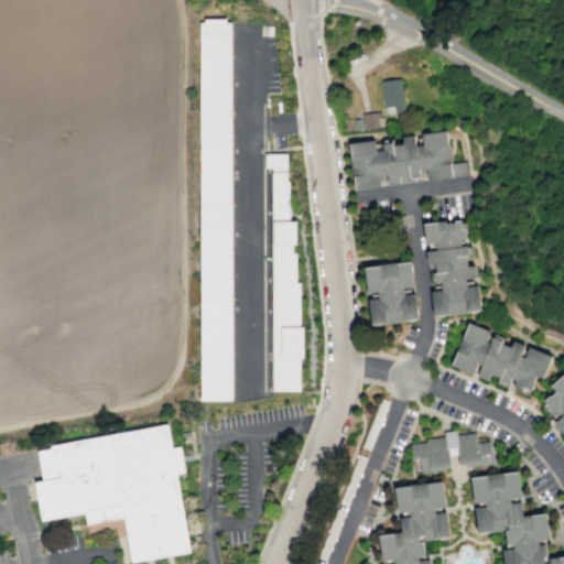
[(230,19),(198,18),(201,401),(231,401),(230,19)]
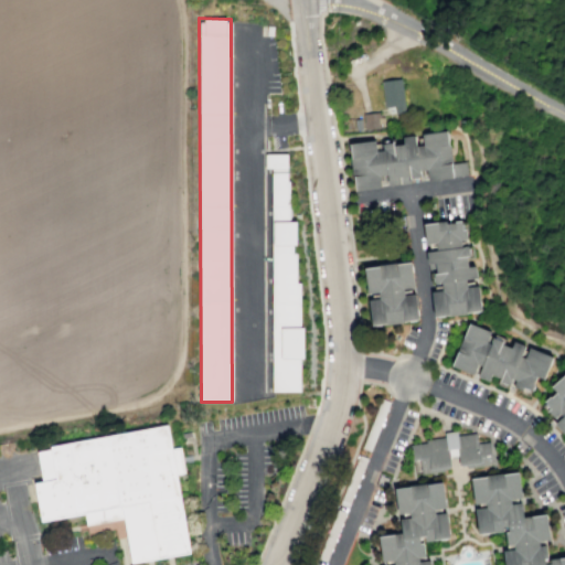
[(401,77),(381,80),(384,107),(390,106),(391,114),(405,113),(401,77)]
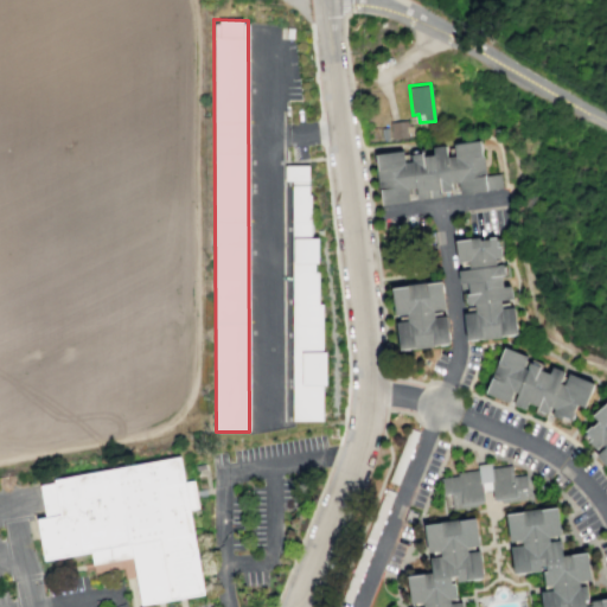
[(390,121),(406,120),(406,121),(408,121),(408,126),(411,125),(411,132),(407,132),(408,136),(384,139),(383,127),(390,127),(390,121)]
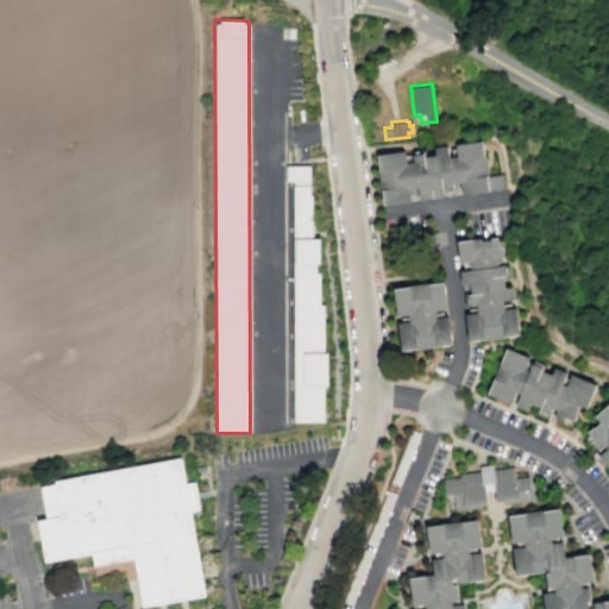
[(383,205),(376,155),(402,151),(405,163),(412,162),(410,155),(422,152),(424,156),(435,155),(434,148),(446,145),(449,156),(456,156),(453,143),(482,139),(487,175),(502,173),(504,190),(460,196),(458,182),(452,183),(453,192),(440,194),(440,189),(429,190),(431,198),(418,200),(415,188),(408,189),(410,201),(383,205)]
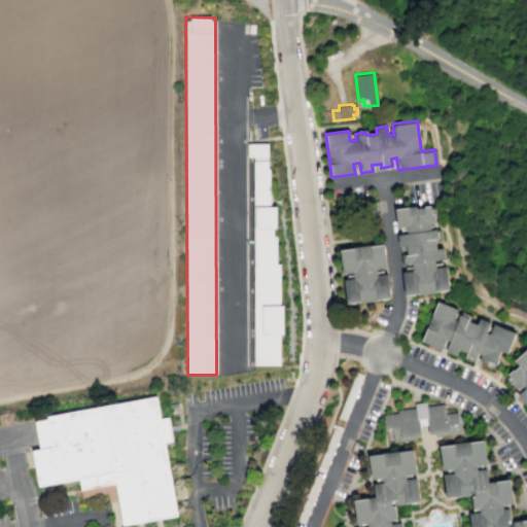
[(281,365),(254,365),(255,155),(249,155),(249,144),(268,144),(268,169),(272,169),(272,205),(277,205),(277,231),(274,231),(274,237),(277,237),(277,264),(281,264),(281,307),(285,307),(285,337),(281,337),(281,365)]
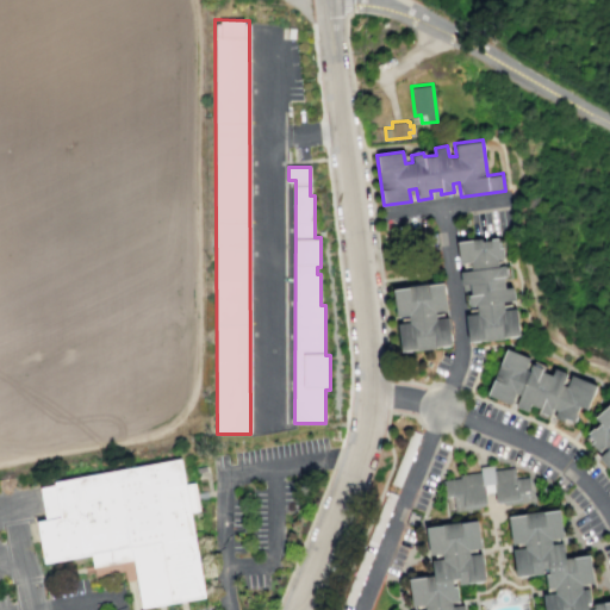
[(468,342),(518,335),(515,309),(503,310),(502,300),(514,299),(512,286),(505,287),(503,277),(506,277),(504,265),(497,266),(496,257),(503,256),(502,248),(497,248),(496,237),(481,240),(481,236),(454,240),(458,265),(470,263),(470,269),(459,271),(461,285),(468,285),(470,293),(466,294),(467,307),(475,306),(475,312),(465,313),(468,342)]
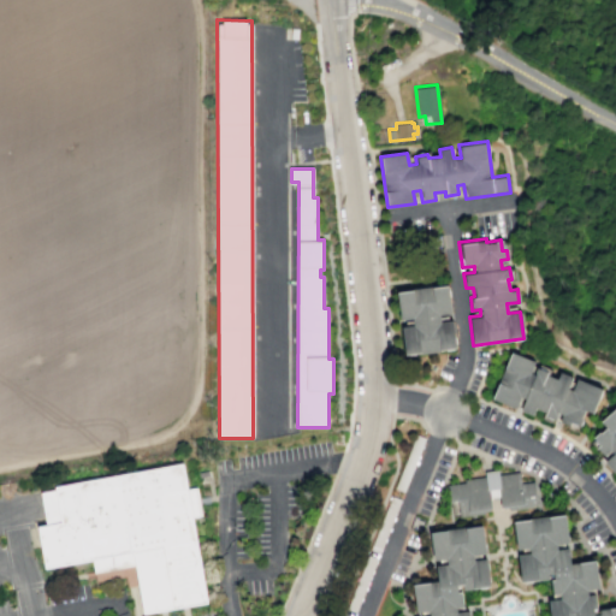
[(406,354),(455,348),(452,320),(440,321),(439,314),(451,313),(448,284),(396,291),(400,320),(413,318),(414,326),(402,327),(406,354)]
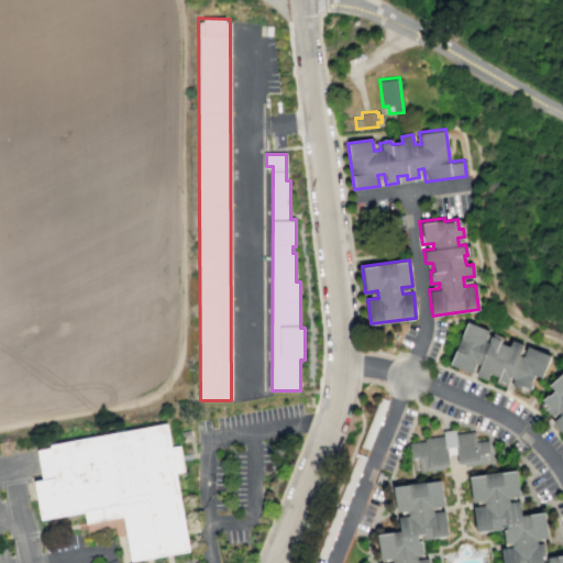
[(542,381),(552,354),(526,344),(521,354),(520,353),(525,343),(509,337),(507,343),(501,341),(503,339),(489,333),(486,340),(485,340),(490,329),(466,319),(448,364),(470,374),(475,362),(479,364),(475,375),(486,379),(488,373),(498,377),(497,379),(508,384),(510,378),(514,379),(510,386),(520,389),(521,387),(530,390),(536,377),(542,381)]
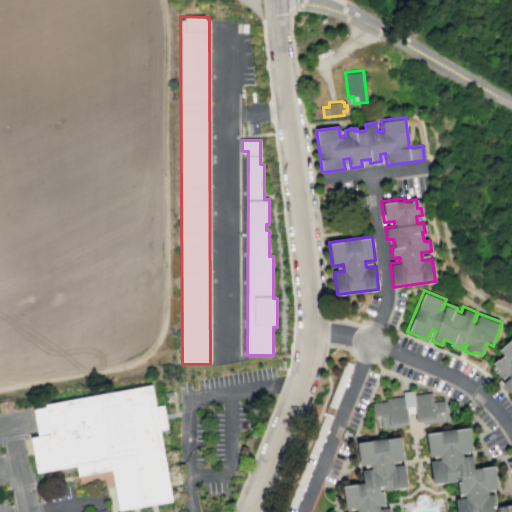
[(511,338),(500,349),(504,355),(492,366),(505,380),(501,383),(509,392),(511,389),(511,338)]
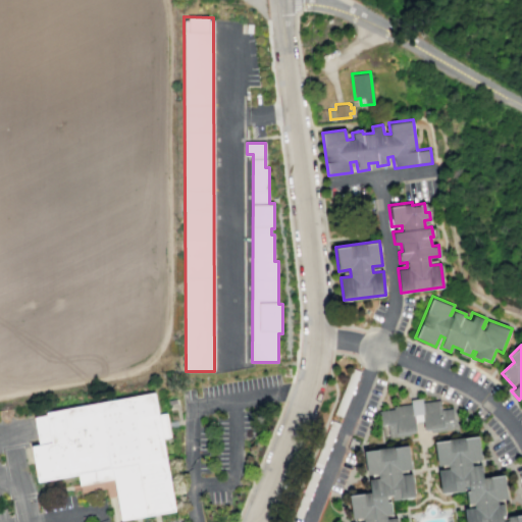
[(176,511),(165,445),(175,442),(169,413),(160,415),(157,395),(35,416),(40,446),(31,448),(37,483),(81,475),(83,491),(112,486),(118,521),(176,511)]
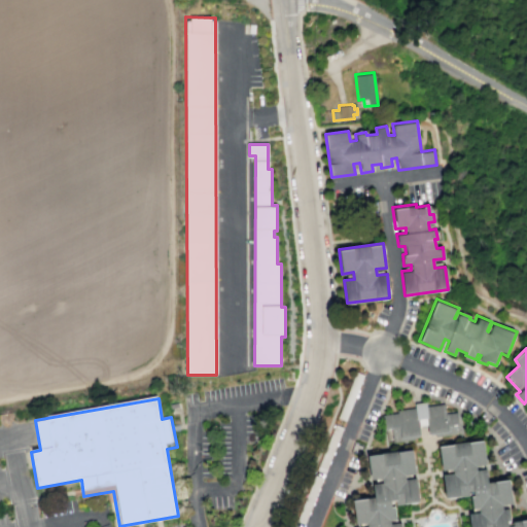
[(434,435),(458,432),(455,412),(446,413),(444,403),(426,406),(425,401),(414,402),(414,407),(396,410),(396,413),(382,415),(383,428),(390,427),(392,442),(414,438),(413,435),(420,434),(418,426),(426,424),(427,433),(433,433),(434,435)]
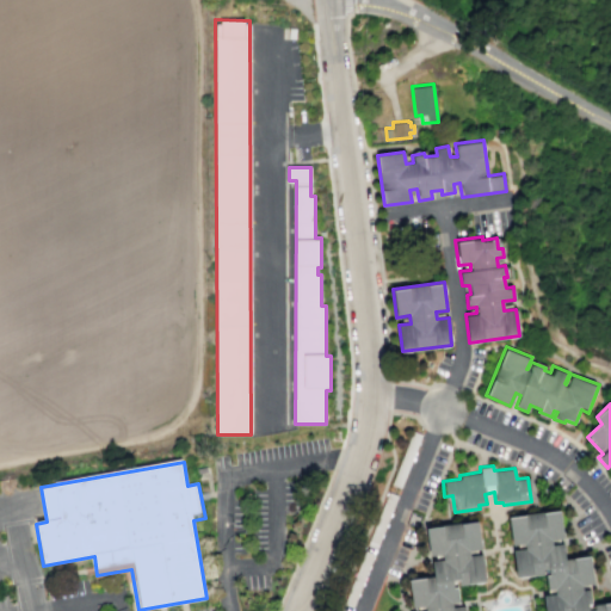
[(507,517),(560,510),(565,537),(551,539),(551,544),(563,543),(566,559),(590,555),(593,582),(581,585),(582,590),(588,590),(591,605),(610,602),(610,610),(544,610),(543,594),(555,593),(554,587),(548,588),(545,574),(516,578),(512,550),(525,548),(524,543),(511,544),(507,517)]
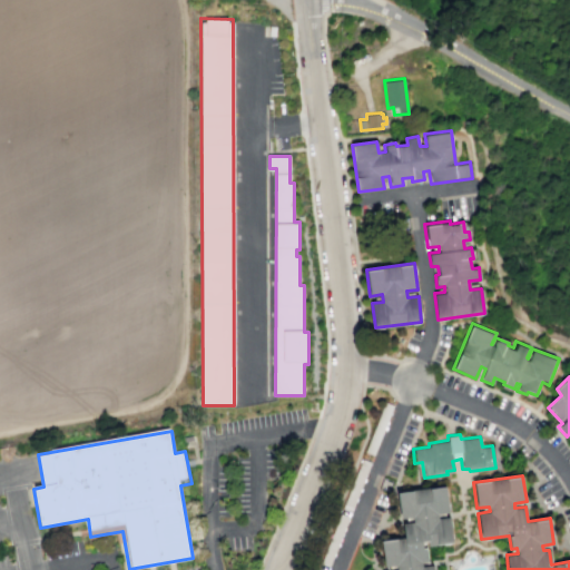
[(433,569),(433,566),(421,568),(421,561),(429,560),(426,546),(453,542),(450,517),(438,518),(438,513),(449,511),(445,487),(397,492),(402,518),(413,517),(414,522),(403,523),(404,537),(381,540),(384,568),(395,566),(396,569),(433,569)]
